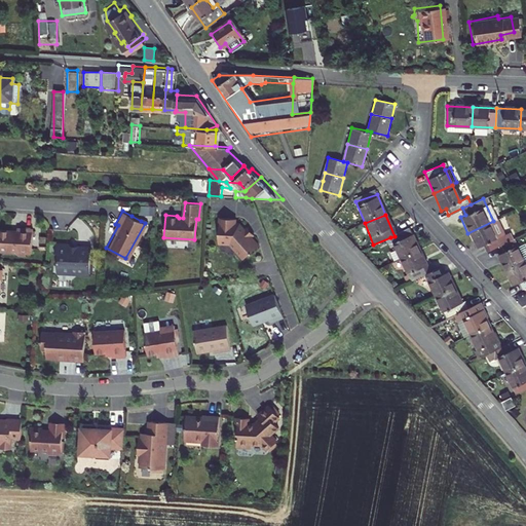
[(236,218),(220,217),(219,242),(231,242),(245,259),(259,246),(253,237),(252,235),(251,236),(246,230),(245,228),(241,225),(236,223),(236,218)]
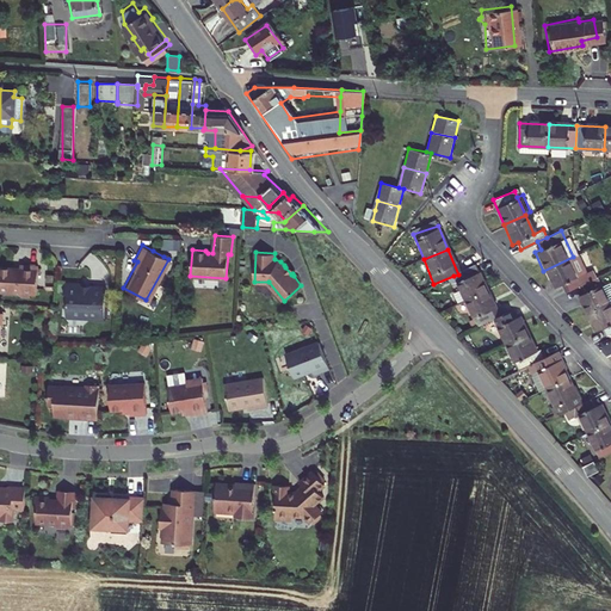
[(590,278),(579,254),(573,257),(585,281),(590,278)]
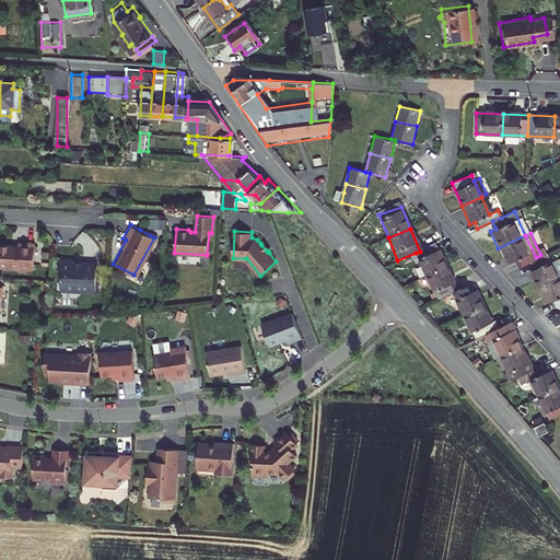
[(513,268),(529,260),(536,257),(525,235),(498,248),(505,265),(511,263),(513,268)]
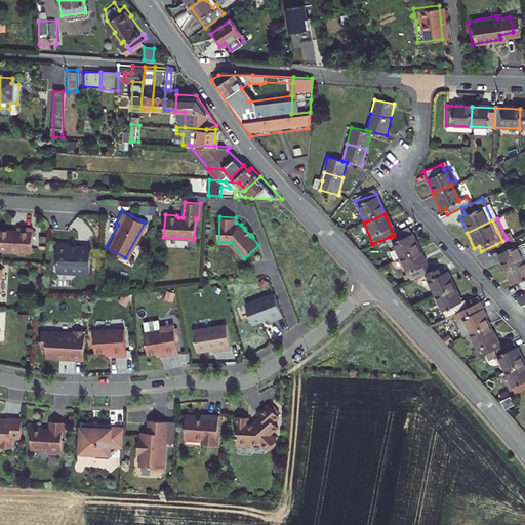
[(11,226),(0,225),(0,246),(16,247),(18,250),(26,250),(26,248),(31,248),(33,225),(17,224),(17,228),(11,227),(11,226)]
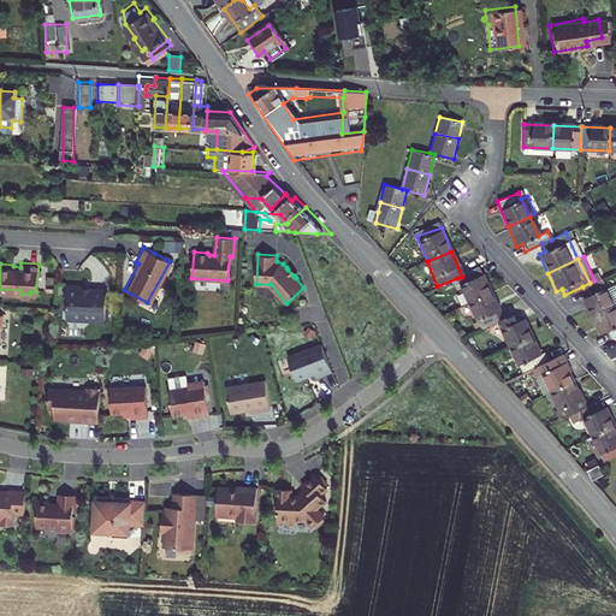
[(290,265),(286,267),(288,270),(294,277),(295,276),(296,278),(298,276),(290,265)]
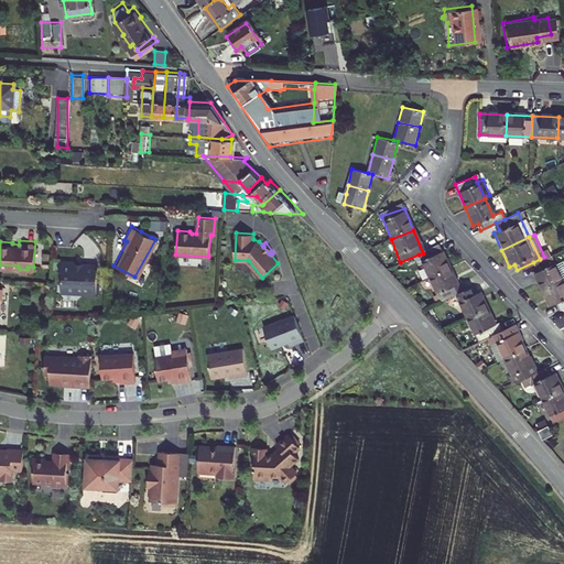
[(451,270),(440,246),(423,253),(419,255),(430,280),(451,270)]
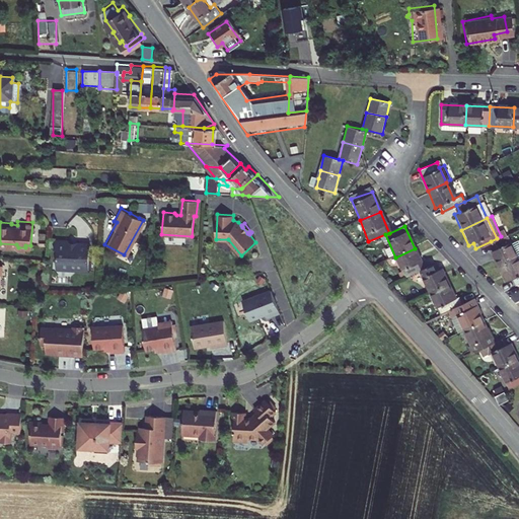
[(68,232),(56,231),(55,240),(57,240),(56,256),(58,260),(74,261),(76,264),(82,264),(84,262),(88,262),(88,261),(91,261),(92,250),(89,250),(90,237),(70,235),(68,232)]
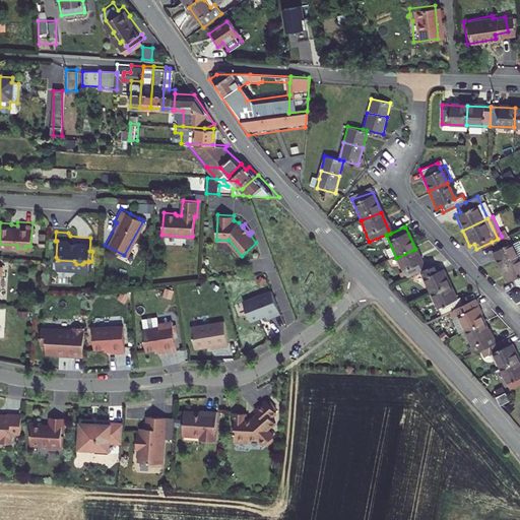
[(491,252),(497,266),(519,255),(519,249),(516,241),(509,244),(505,236),(502,237),(498,239),(492,242),(495,250),(491,252)]
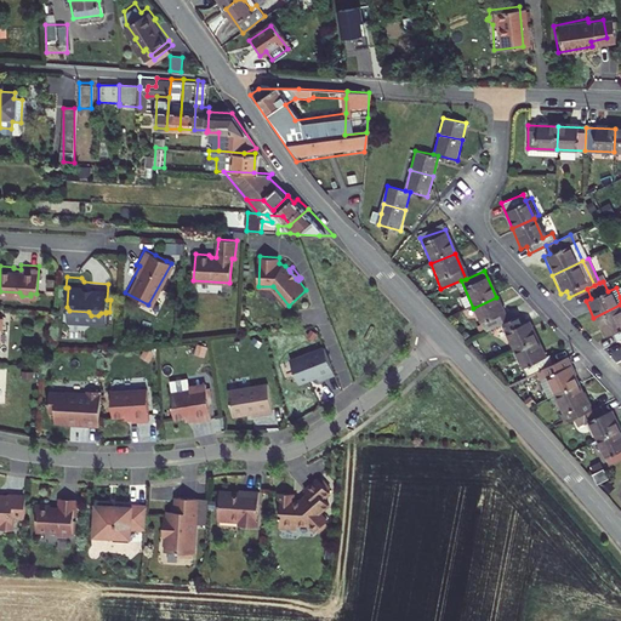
[(507,323),(496,297),(473,308),(484,334),(501,325),(507,323)]
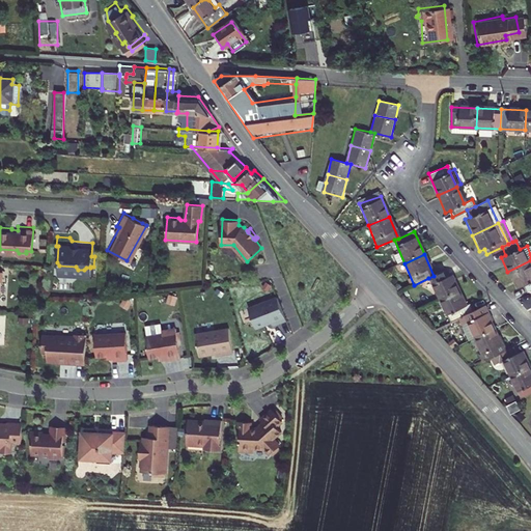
[(520,285),(523,292),(529,289),(530,287),(530,260),(507,272),(514,288),(520,285)]
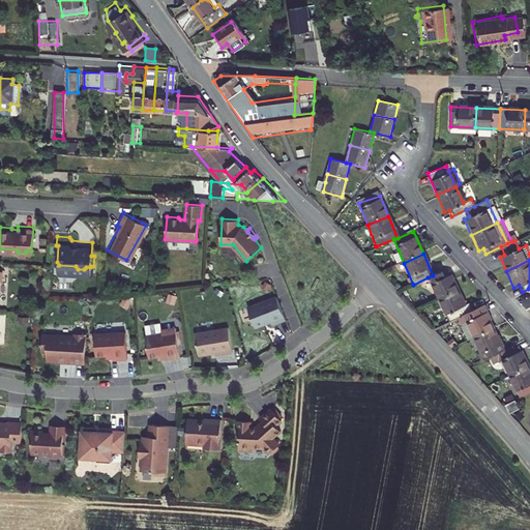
[(445,277),(442,271),(433,275),(428,277),(437,299),(458,290),(451,275),(445,277)]
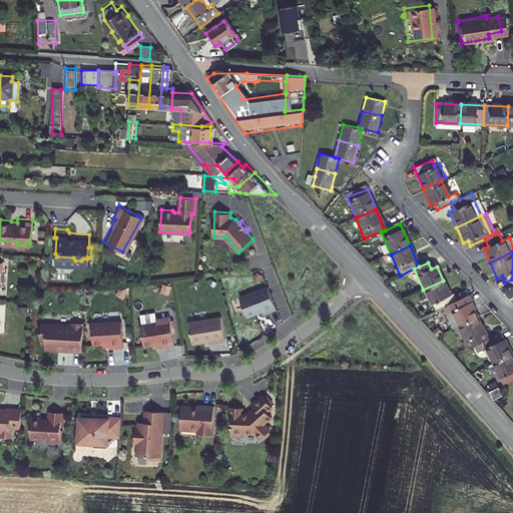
[(276,303),(268,281),(238,292),(246,311),(262,305),(263,308),(276,303)]
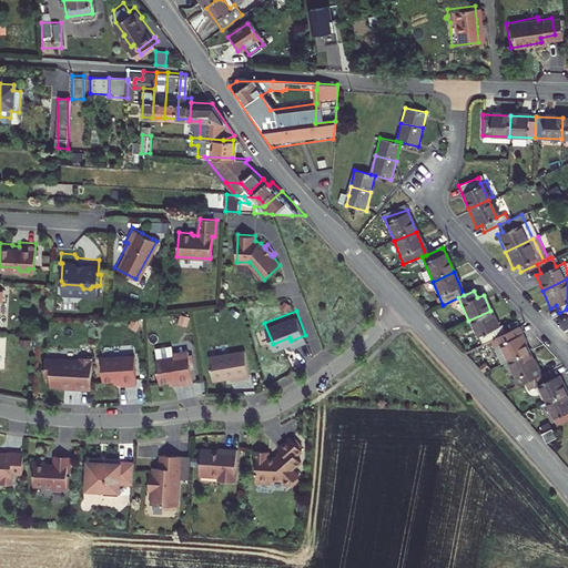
[(498,328),(490,311),(468,321),(479,346),(490,342),(497,338),(507,334),(504,326),(498,328)]
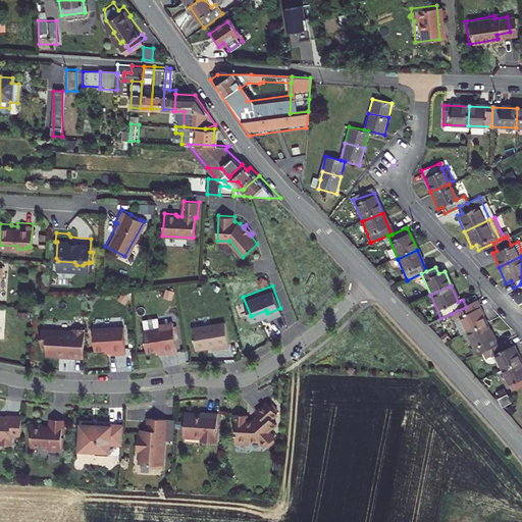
[(238,311),(247,308),(243,297),(233,301),(238,311)]
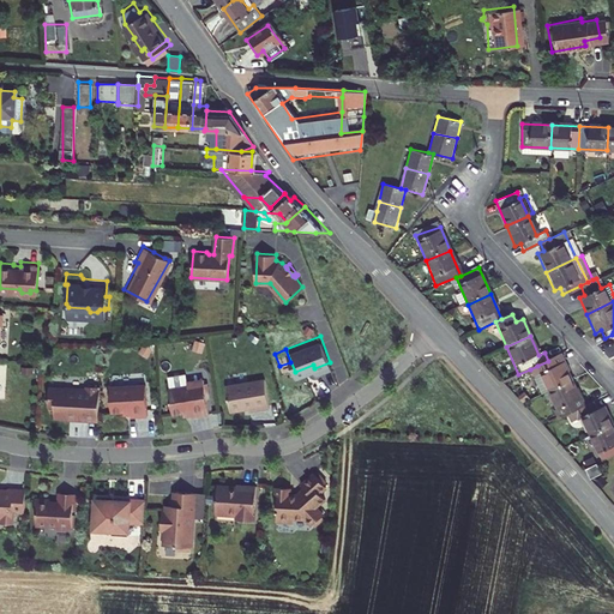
[(541,374),(549,391),(571,381),(560,355),(548,361),(537,366),(530,369),(534,378),(541,374)]
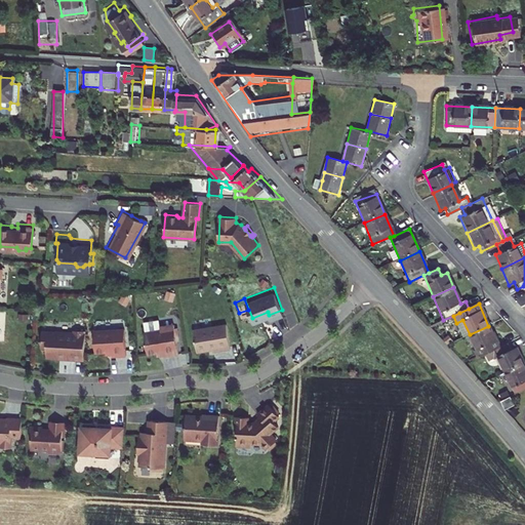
[(146,325),(145,325),(148,347),(163,345),(164,349),(178,347),(174,317),(160,319),(159,314),(147,315),(145,318),(146,325)]
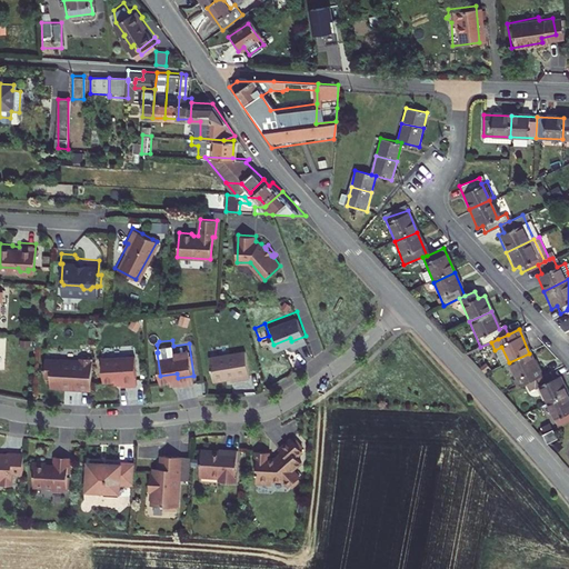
[(247,343),(210,349),(215,373),(231,371),(231,373),(250,370),(247,343)]
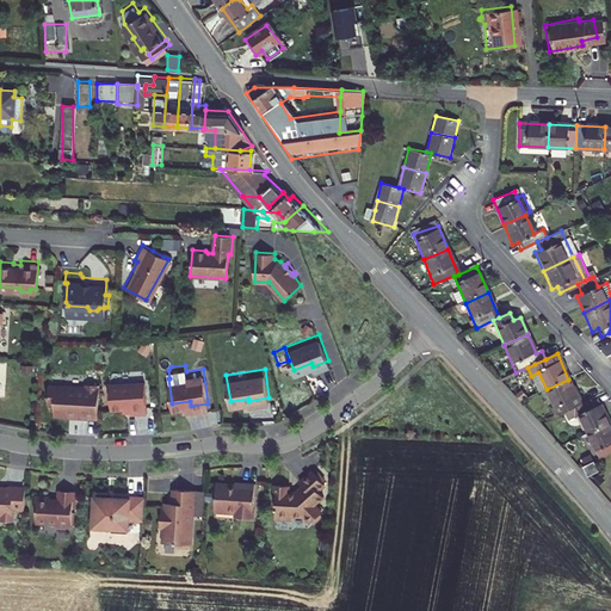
[(538,372),(531,376),(539,393),(547,389),(538,372)]
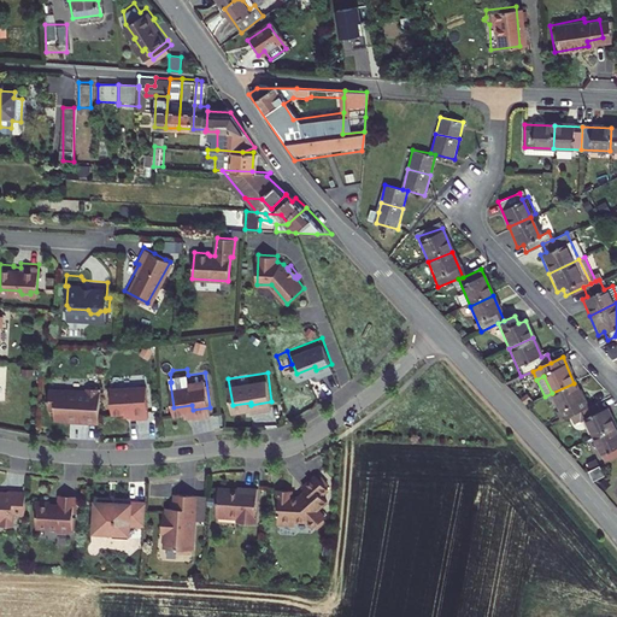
[(78,413),(97,415),(99,380),(86,378),(84,383),(47,382),(47,399),(53,399),(53,411),(78,411),(78,413)]
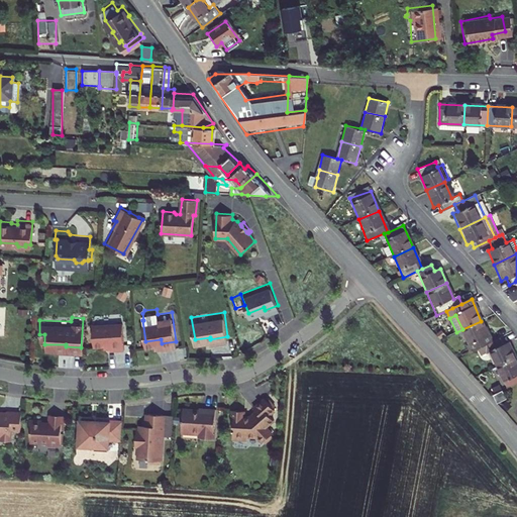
[(121,317),(91,319),(92,339),(109,339),(109,343),(123,343),(121,317)]
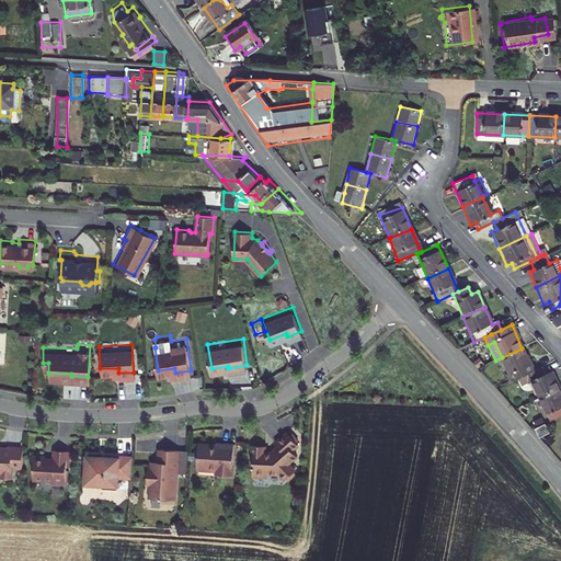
[(533,371),(522,348),(502,357),(512,381),(517,378),(533,371)]
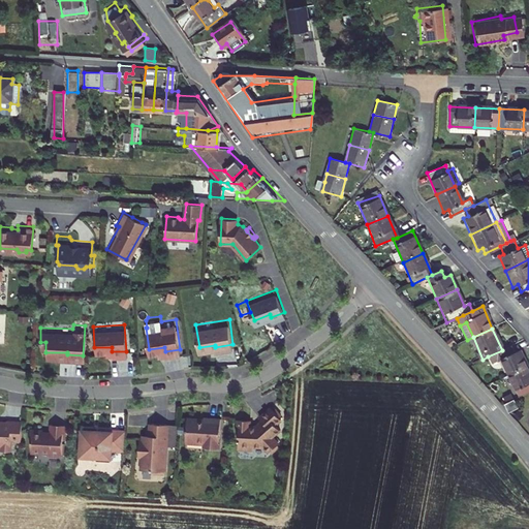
[(502,350),(488,356),(491,363),(500,359),(507,374),(527,366),(521,351),(515,354),(510,346),(502,350)]
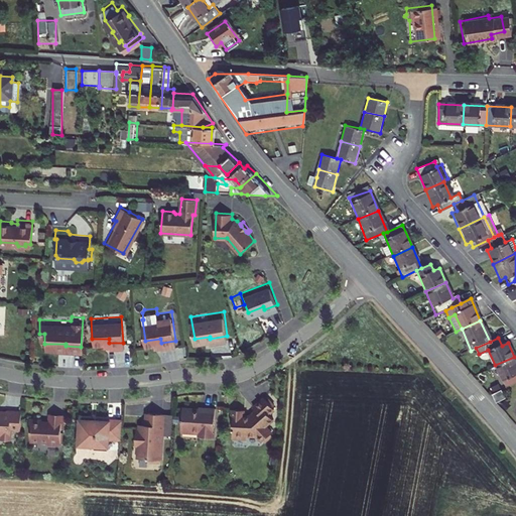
[(515,361),(514,357),(495,365),(505,387),(515,381),(515,361)]
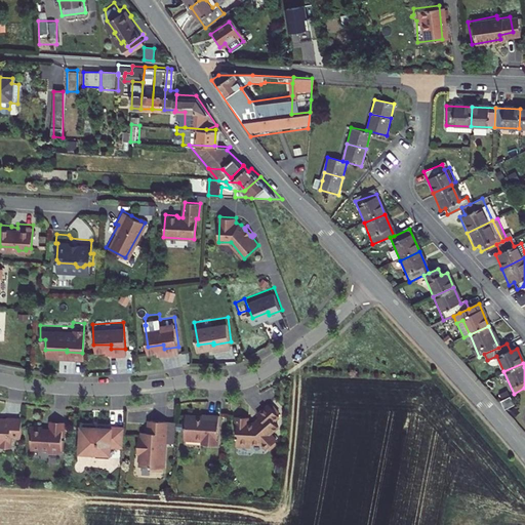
[(497,400),(501,409),(512,405),(509,396),(497,400)]
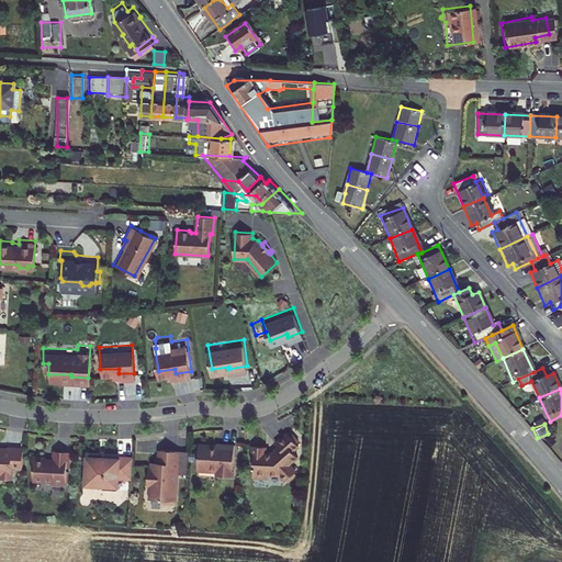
[(263,440),(250,439),(250,453),(251,453),(250,471),(267,471),(267,468),(279,468),(284,473),(285,472),(287,473),(294,468),(293,465),(294,464),(287,457),(295,449),(290,444),(296,438),(294,436),(295,435),(289,427),(288,428),(284,426),(273,437),(277,440),(270,446),(262,446),(263,440)]
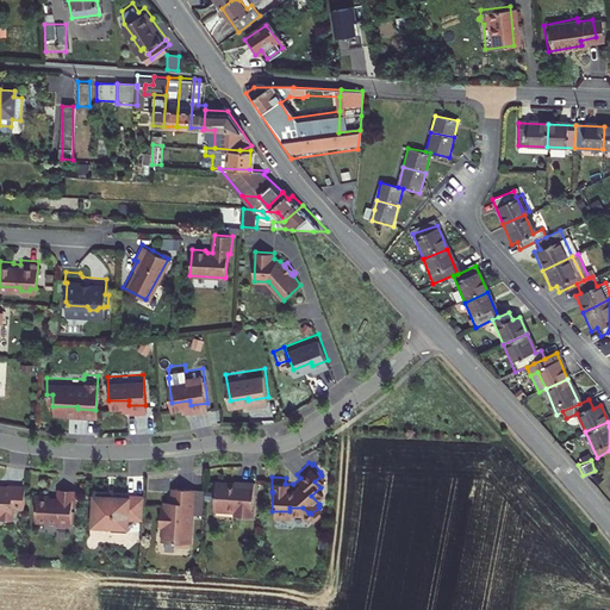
[(232,477),(213,475),(212,502),(234,503),(234,508),(250,509),(251,474),(232,473),(232,477)]
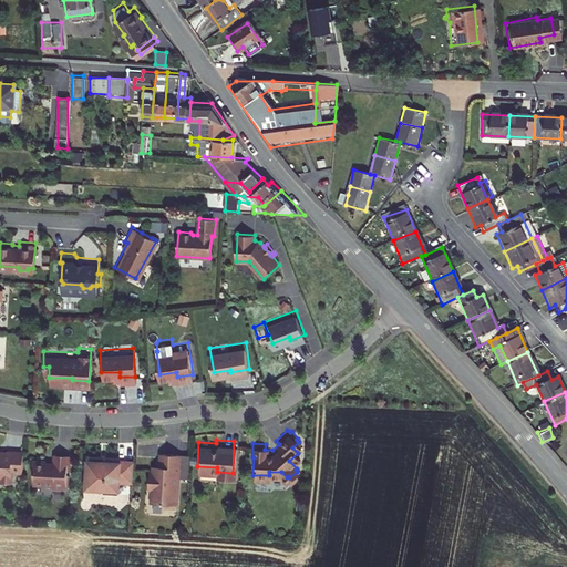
[(21,465),(22,445),(6,444),(6,447),(0,446),(0,472),(0,473),(2,476),(10,477),(11,471),(9,468),(11,464),(21,465)]
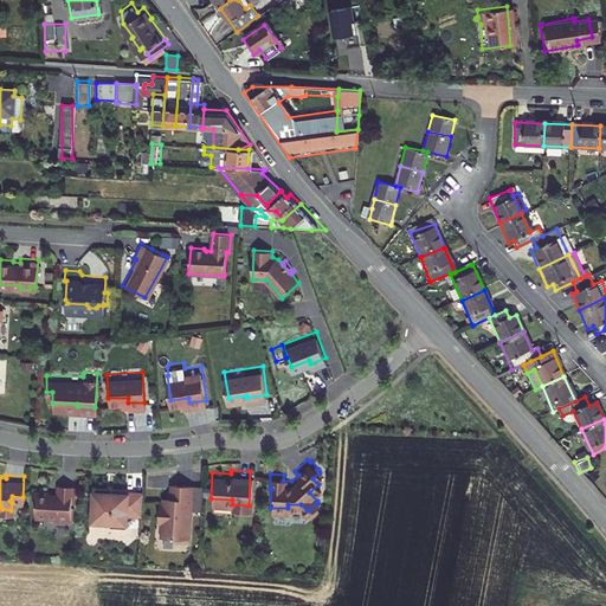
[(73,497),(73,479),(56,478),(56,489),(47,488),(44,485),(33,484),(32,500),(34,500),(33,510),(56,513),(58,515),(64,515),(66,513),(69,513),(70,497),(73,497)]
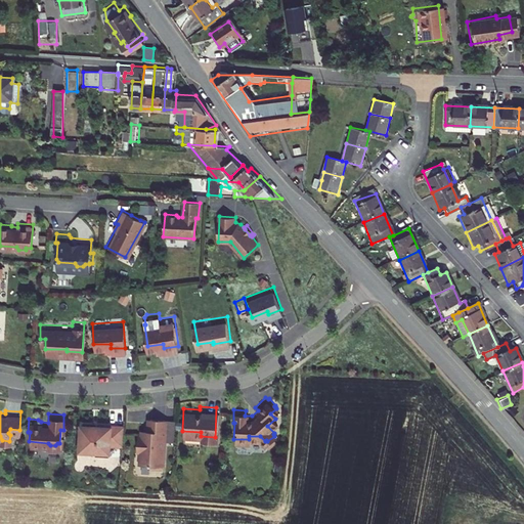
[(156,465),(161,465),(163,429),(163,416),(147,416),(147,428),(146,429),(145,435),(135,434),(135,448),(140,448),(139,462),(150,462),(151,461),(156,465)]
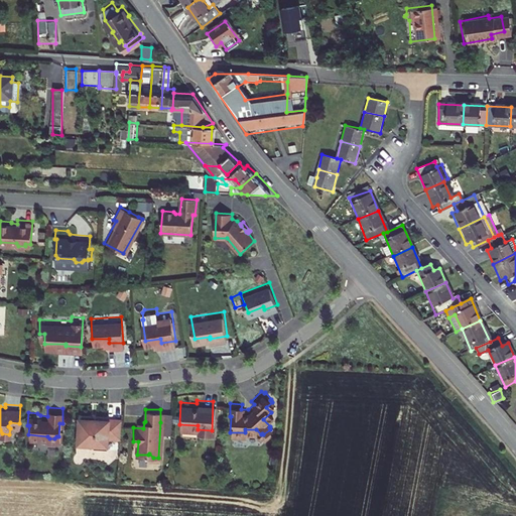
[(160,422),(170,422),(170,410),(160,409),(160,422)]
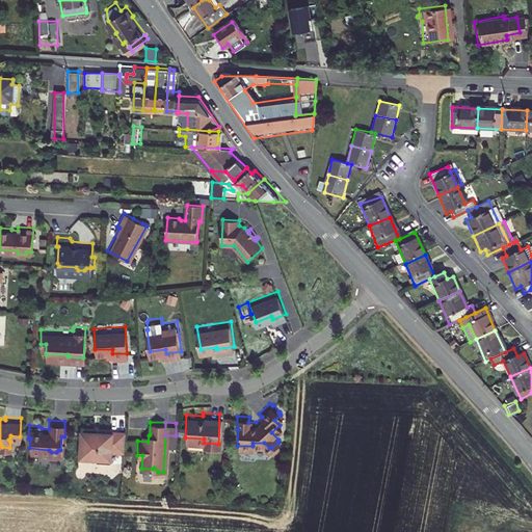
[(123,447),(124,427),(110,427),(97,426),(97,430),(91,430),(91,428),(81,428),(80,453),(96,453),(96,457),(109,458),(109,446),(123,447)]
